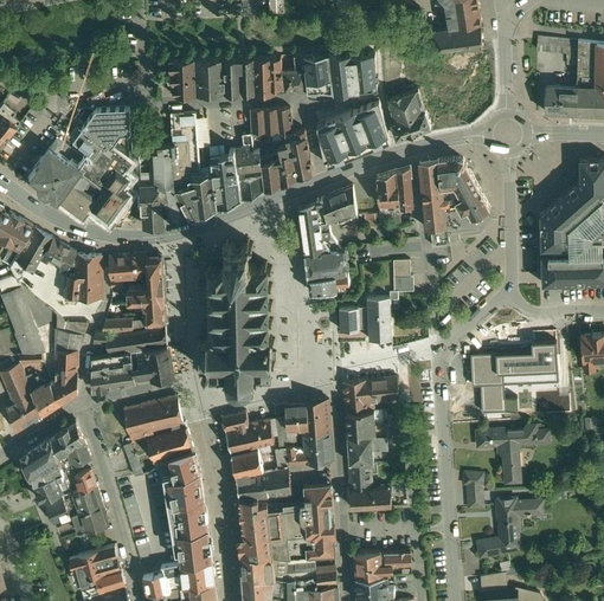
[(474,0),(436,0),(443,8),(448,32),(480,28),(474,0)]
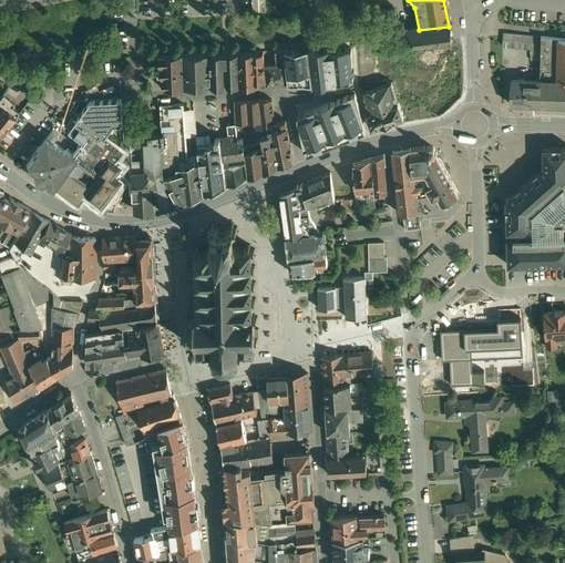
[(318,3),(320,13),(331,11),(329,1),(318,3)]
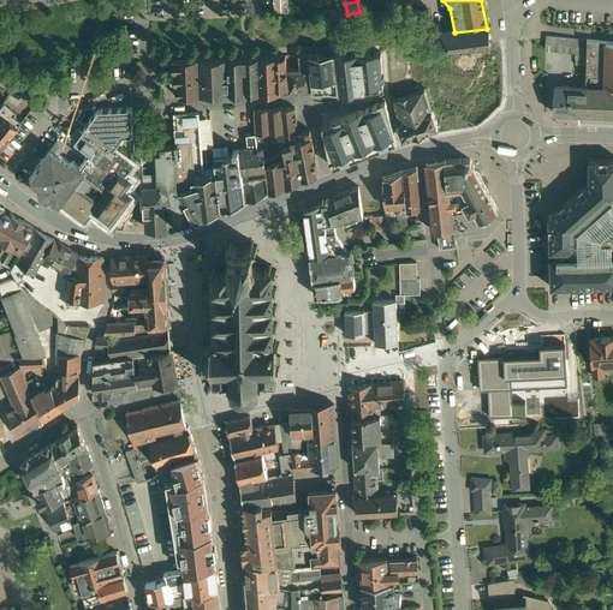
[(285,4),(272,5),(272,18),(285,17),(285,4)]
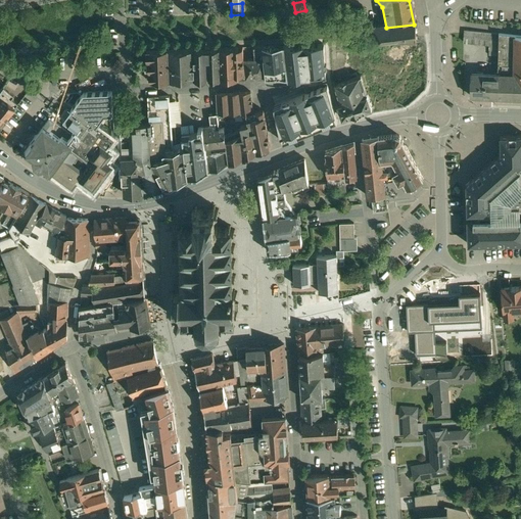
[(386,28),(383,29),(371,31),(372,37),(373,46),(375,45),(382,44),(382,45),(390,44),(391,48),(393,47),(398,46),(407,46),(414,47),(414,25),(386,28)]
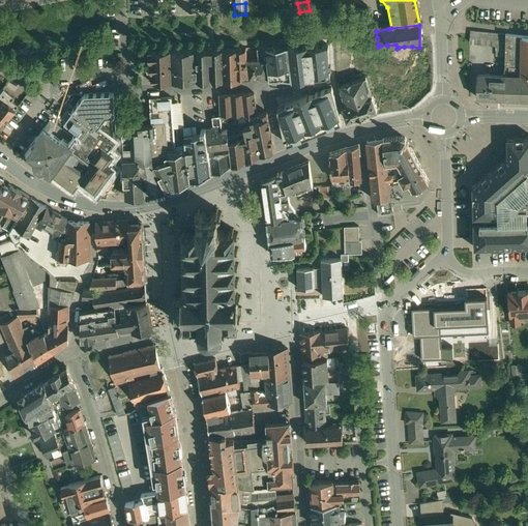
[(503,38),(468,35),(468,48),(503,51),(503,38)]
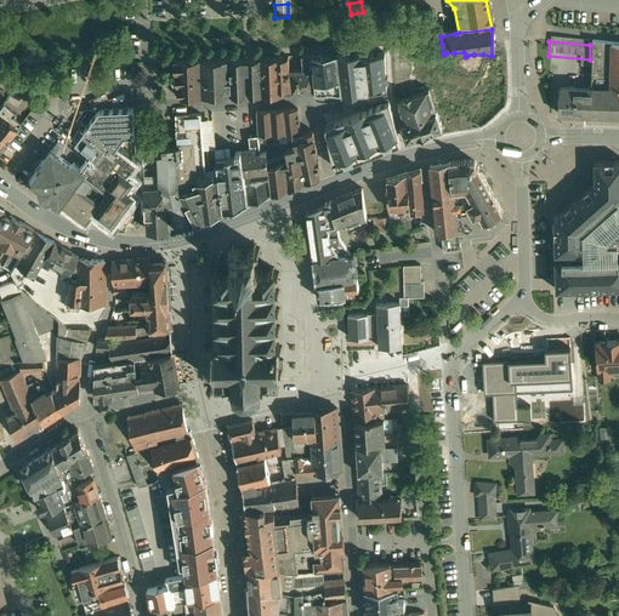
[(442,44),(436,45),(437,61),(447,60),(446,53),(443,55),(442,44)]
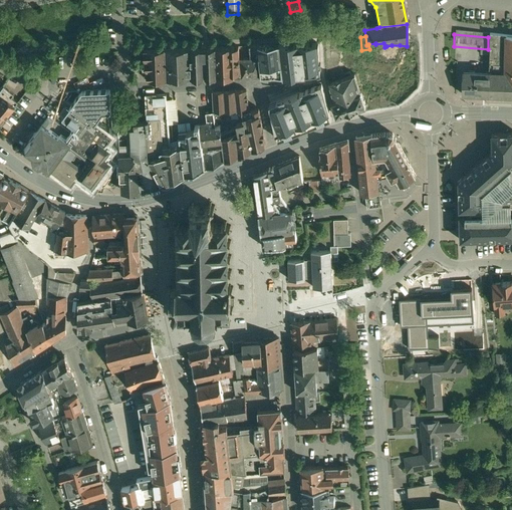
[(511,39),(488,37),(488,49),(487,78),(461,77),(461,98),(511,100),(511,39)]
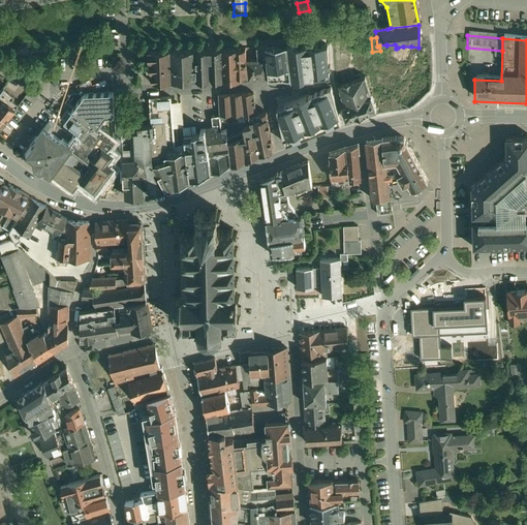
[(285,50),(264,51),(267,83),(282,82),(289,83),(285,50)]
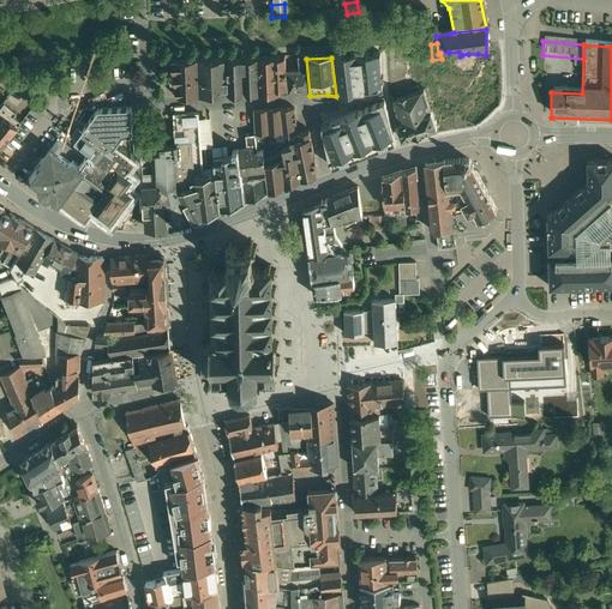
[(331,58),(336,96),(381,92),(378,58),(331,58)]
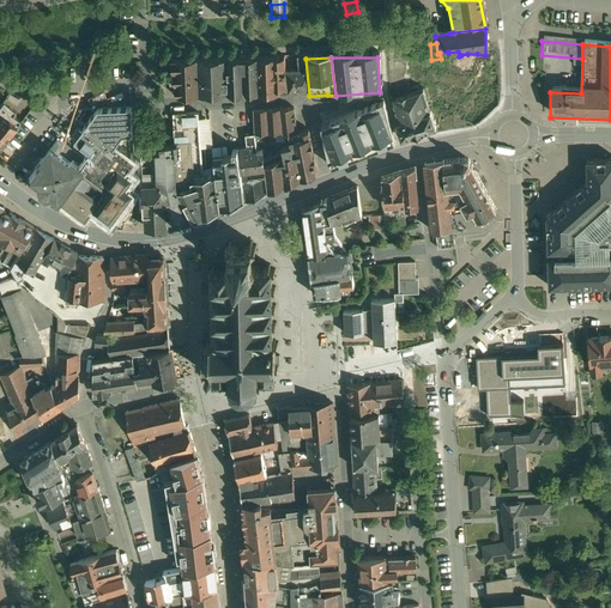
[(296,73),(283,74),(285,96),(309,96),(306,59),(295,59),(296,73)]
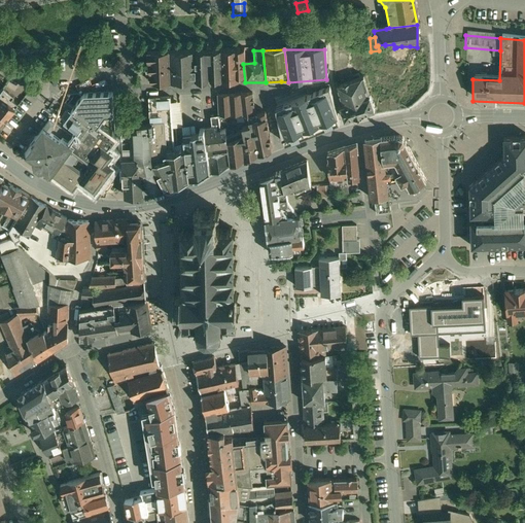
[(242,51),(218,53),(220,83),(245,82),(243,64),(242,51)]
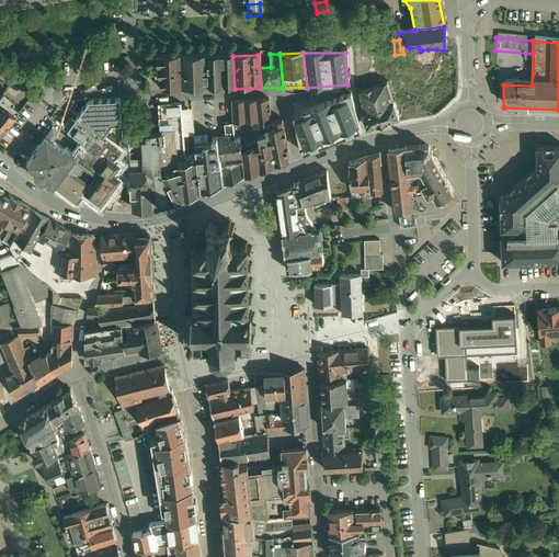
[(232,56),(205,57),(207,90),(235,89),(232,56)]
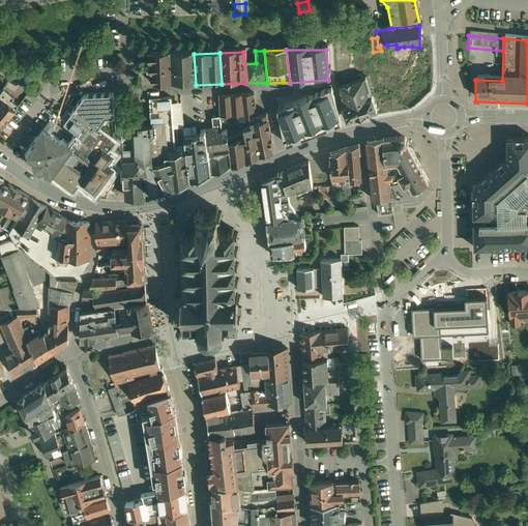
[(194,54),(169,55),(170,86),(196,85),(194,54)]
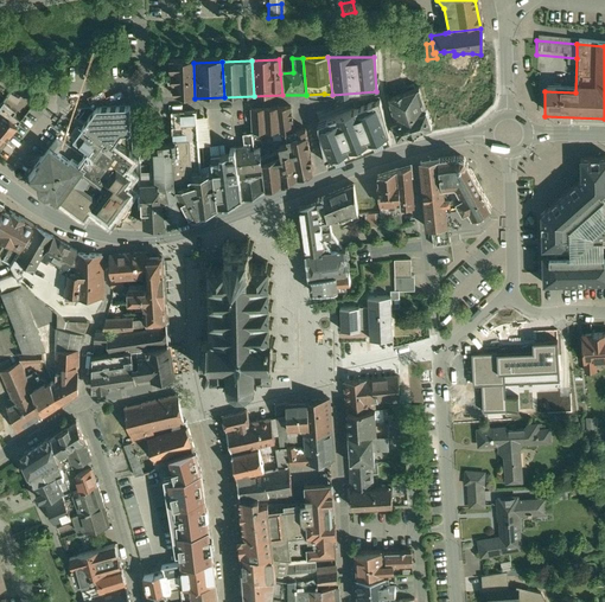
[(193,63),(167,64),(169,76),(170,76),(171,88),(172,88),(172,100),(195,98),(193,63)]
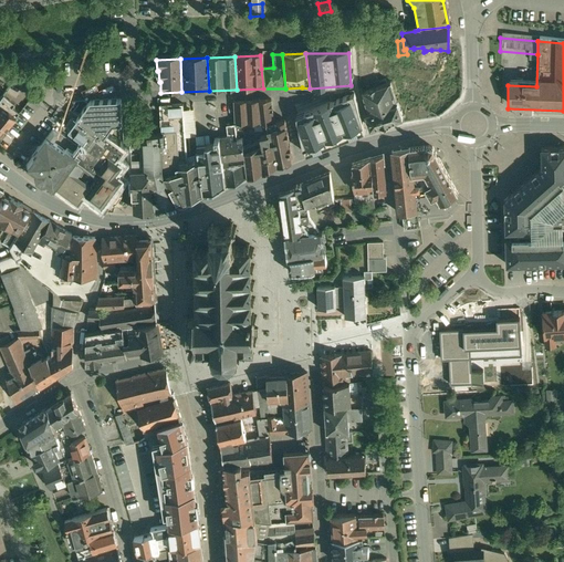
[(25,66),(18,66),(18,79),(11,85),(22,94),(25,94),(25,89),(27,89),(27,84),(25,84),(25,66)]
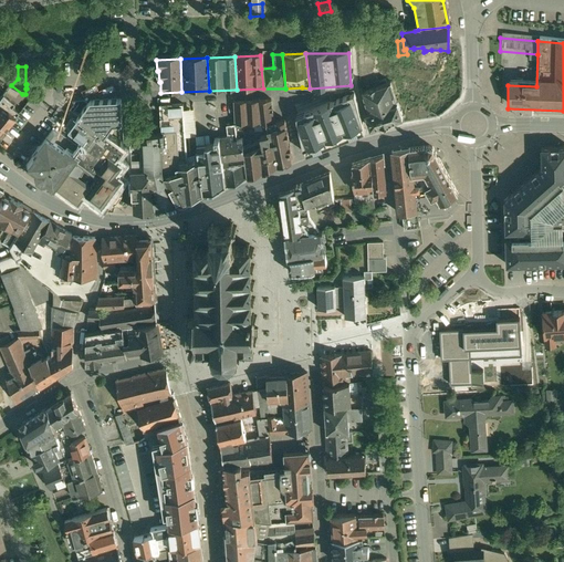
[(390,68),(378,68),(379,81),(392,80),(390,68)]
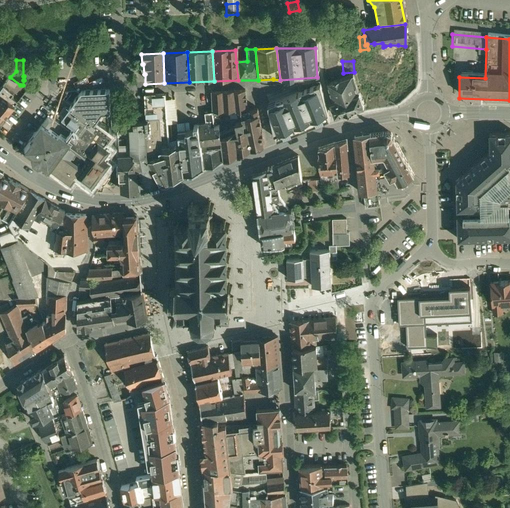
[(351,79),(337,83),(331,85),(332,85),(325,88),(330,106),(329,106),(333,120),(362,110),(362,109),(361,109),(358,98),(358,97),(357,97),(351,79)]
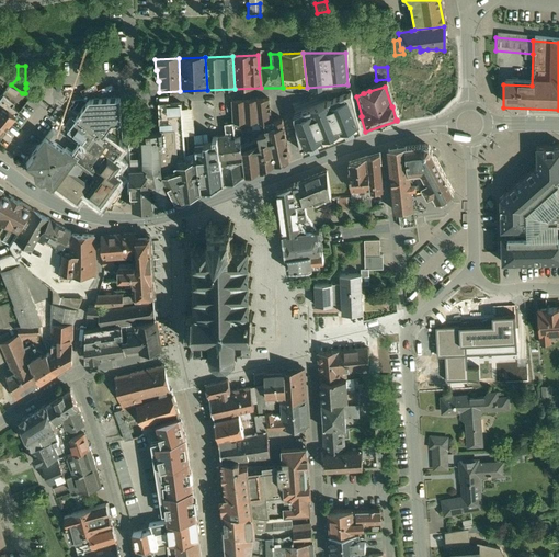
[(350,97),(292,120),(301,157),(358,132),(350,97)]
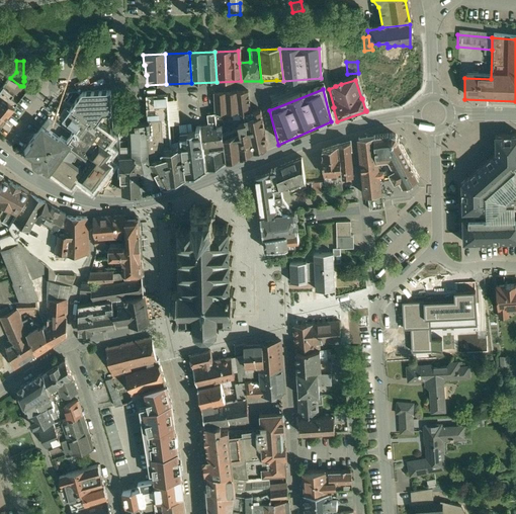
[(0,124),(2,122),(2,121),(15,106),(9,101),(11,99),(0,90),(0,124)]
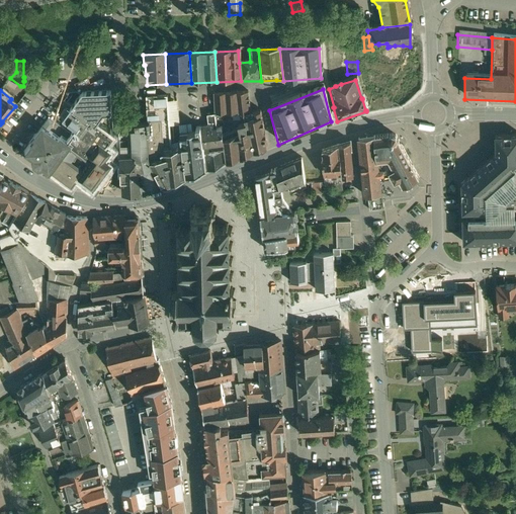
[(60,120),(72,129),(81,115),(91,123),(99,110),(108,110),(108,90),(80,91),(61,116),(60,120)]
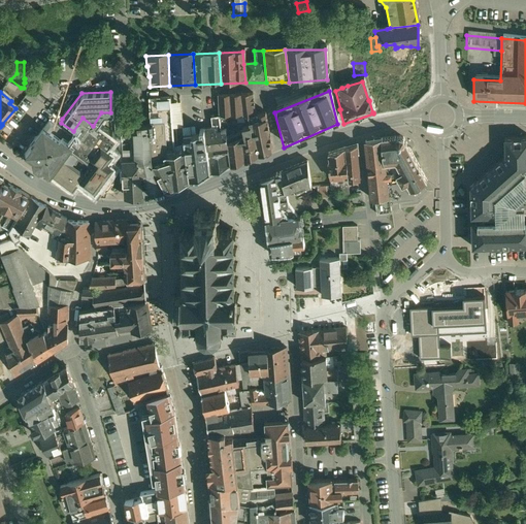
[(251,96),(216,98),(217,119),(240,118),(243,120),(247,120),(254,118),(251,96)]
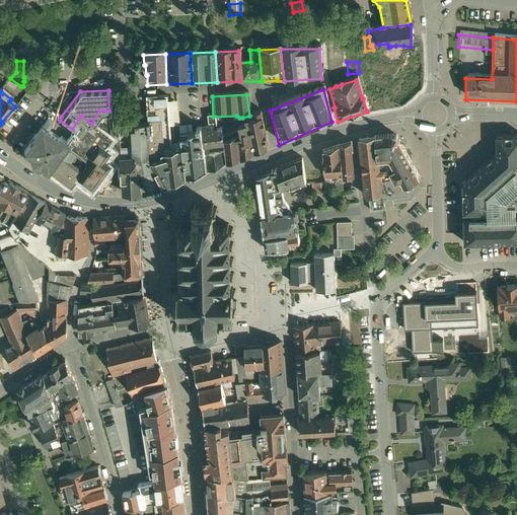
[(169,146),(166,99),(156,99),(155,98),(144,99),(146,126),(147,157),(149,165),(161,189),(162,190),(174,186),(172,180),(174,179),(175,184),(185,180),(180,149),(171,152),(169,146)]
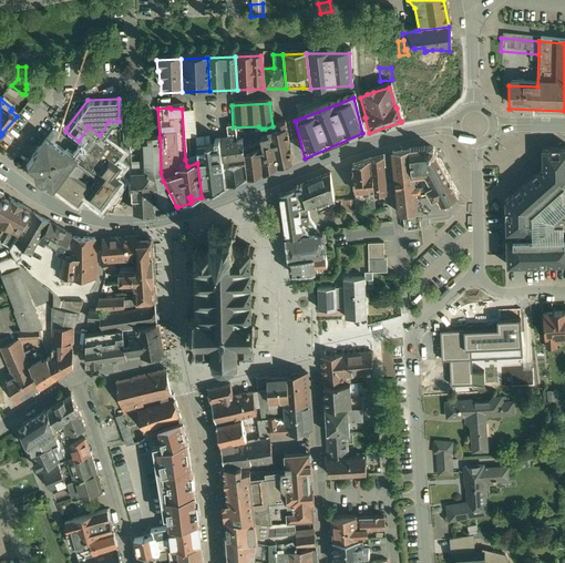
[(273,126),(265,129),(266,137),(259,139),(259,143),(242,151),(246,181),(254,177),(255,178),(270,173),(269,172),(276,169),(277,170),(291,164),(289,155),(288,146),(287,142),(286,133),(285,133),(284,124),(273,126)]
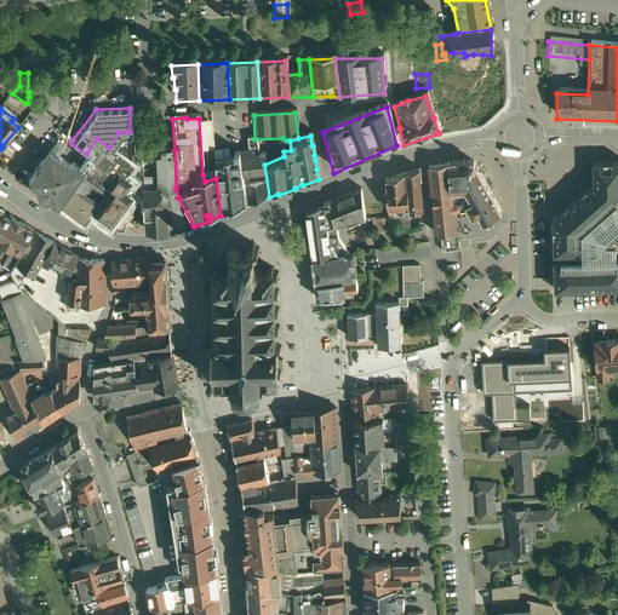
[(255,139),(246,141),(247,154),(238,155),(240,165),(240,166),(245,207),(269,197),(264,165),(263,156),(258,157),(255,139)]
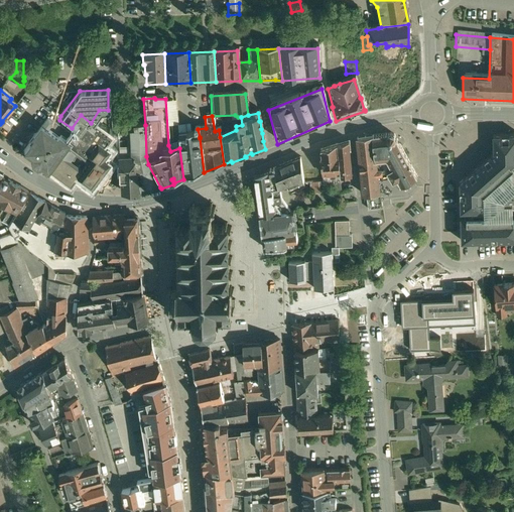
[(83,118),(69,136),(65,142),(60,139),(59,138),(57,140),(46,132),(52,124),(46,120),(42,126),(40,129),(34,137),(33,136),(33,137),(32,136),(27,143),(28,144),(27,145),(28,145),(22,153),(21,154),(29,159),(28,161),(29,166),(34,169),(39,169),(40,168),(48,174),(49,172),(70,187),(71,187),(76,180),(92,193),(112,165),(112,164),(106,160),(112,152),(105,147),(111,139),(83,118)]
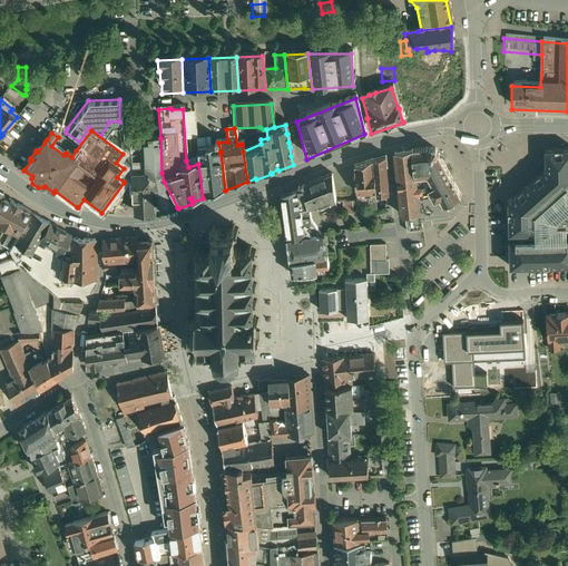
[(58,137),(51,146),(64,155),(66,153),(67,154),(71,157),(76,150),(58,137)]
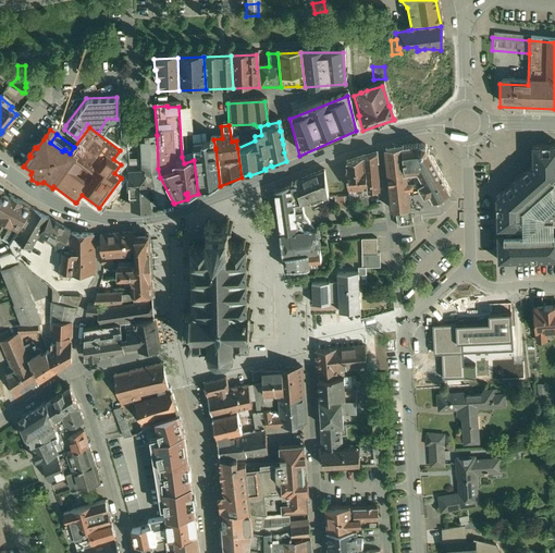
[(146,142),(126,144),(130,210),(151,209),(173,203),(160,177),(158,169),(157,135),(145,136),(146,142)]
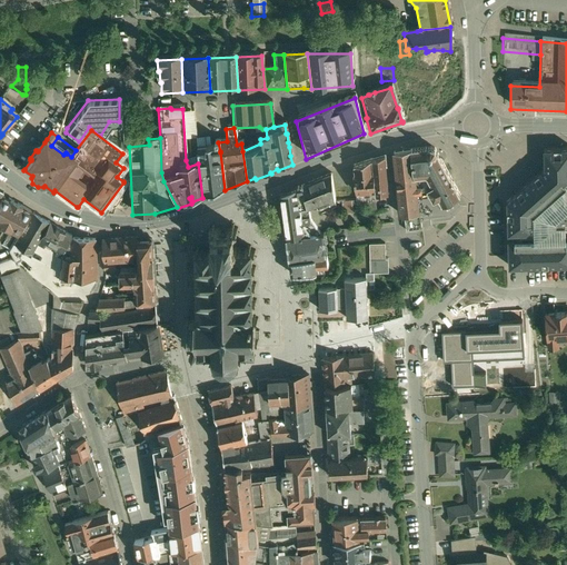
[(543,168),(505,199),(507,268),(566,265),(566,147),(541,148),(543,168)]
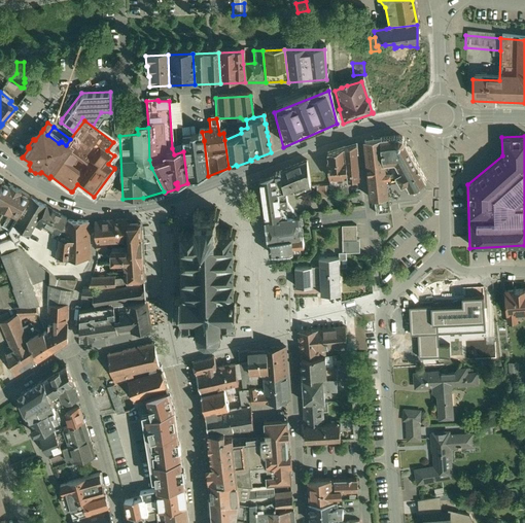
[(397,140),(394,141),(393,141),(392,140),(379,142),(382,167),(393,166),(398,175),(393,177),(399,188),(405,186),(408,193),(424,184),(404,145),(403,146),(401,145),(400,141),(397,140)]
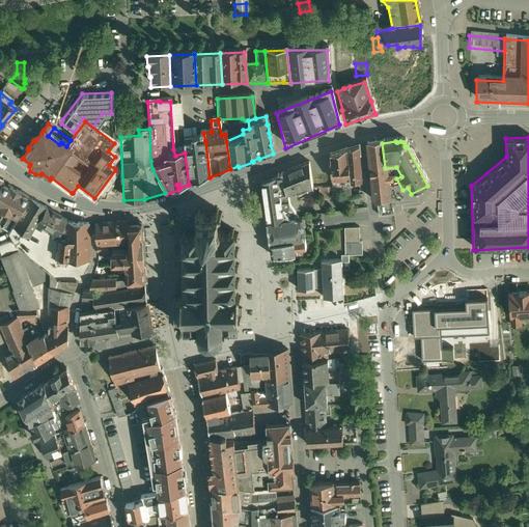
[(205,142),(200,143),(198,145),(190,146),(189,144),(184,144),(185,147),(184,147),(185,153),(189,185),(210,177),(205,142)]
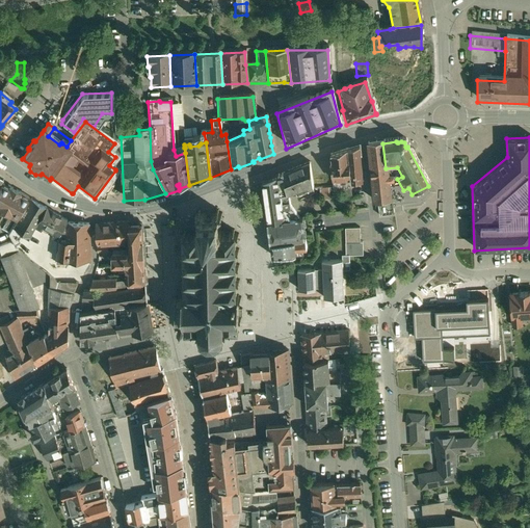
[(382,143),(366,146),(373,204),(376,204),(390,202),(388,184),(386,168),(382,143)]
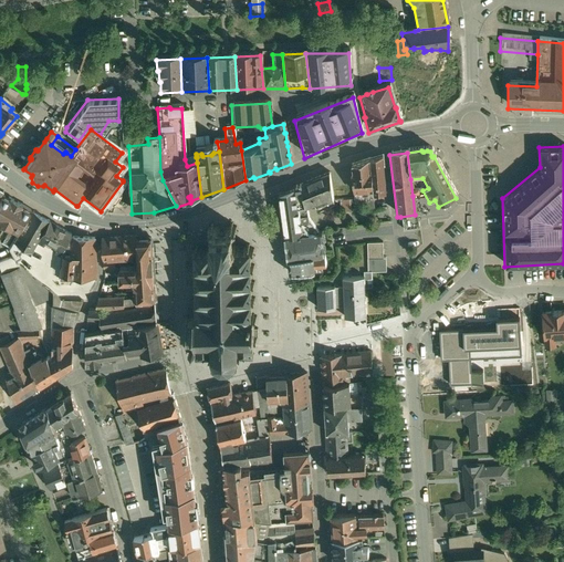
[(380,158),(368,162),(372,194),(372,197),(384,196),(380,158)]
